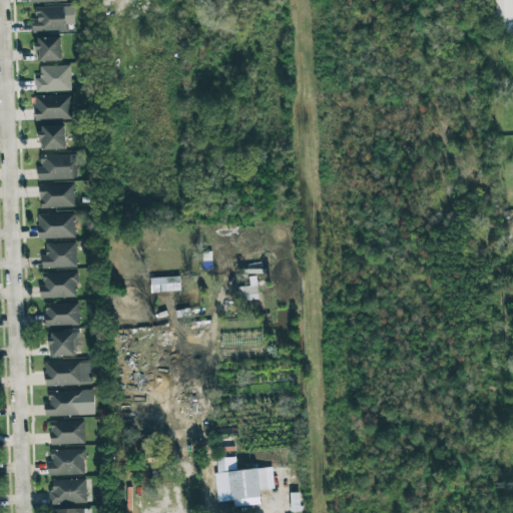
[(512,0),(495,0),(496,24),(503,24),(503,34),(512,33),(512,0)]
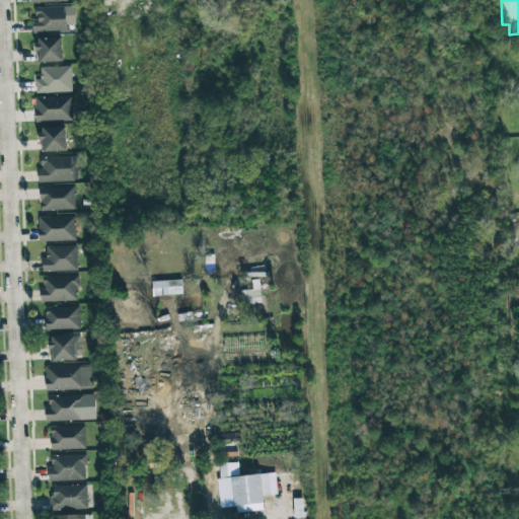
[(75,7),(35,6),(35,19),(32,19),(32,31),(69,32),(69,24),(75,25),(75,7)]
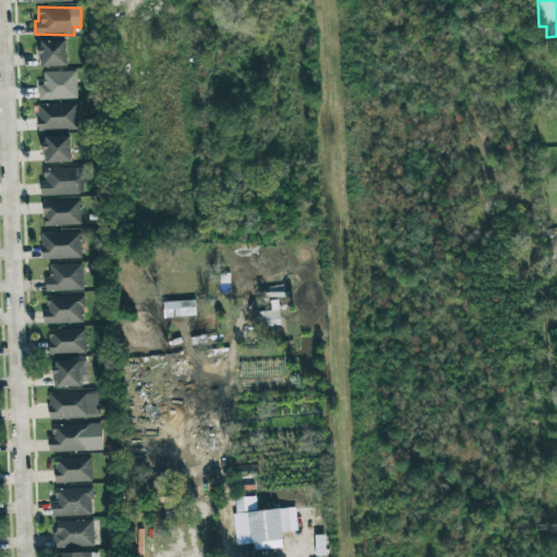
[(66,40),(39,40),(39,58),(42,58),(42,66),(66,66),(66,40)]
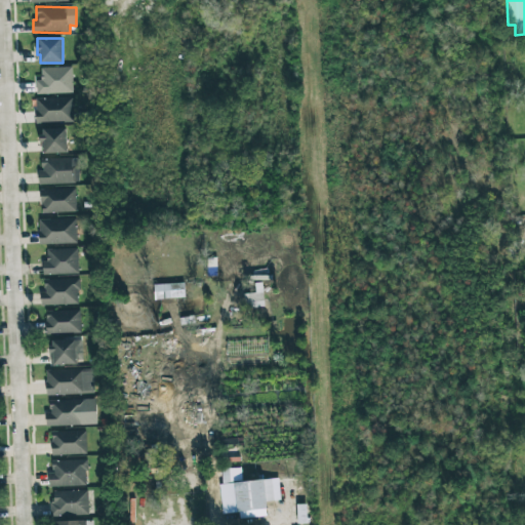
[(73,93),(72,67),(41,68),(41,80),(37,80),(37,94),(73,93)]
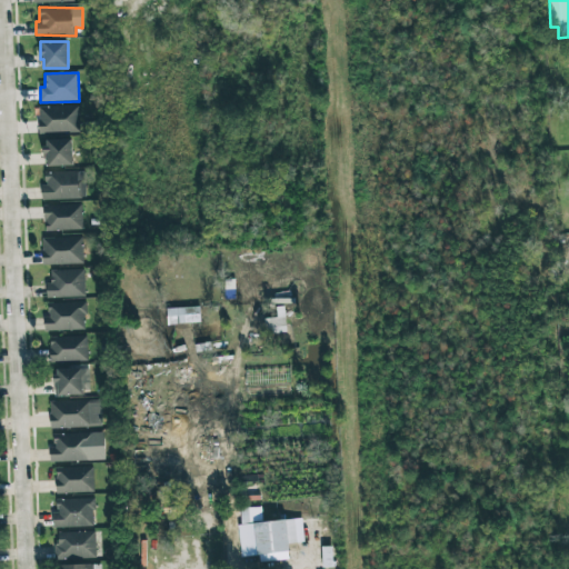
[(39,107),(39,133),(80,131),(79,106),(39,107)]
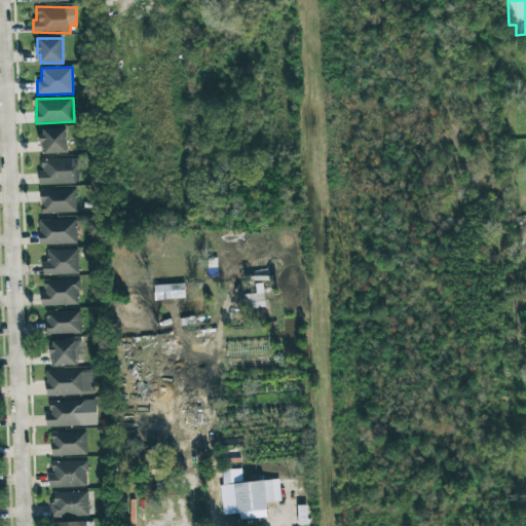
[(67,129),(42,129),(42,153),(67,153),(67,129)]
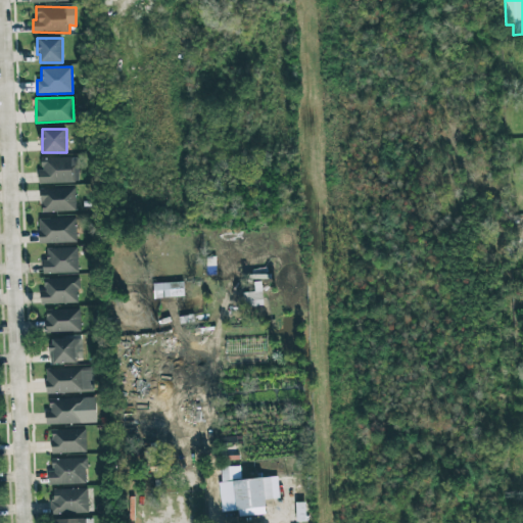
[(78,157),(41,158),(41,171),(39,171),(39,184),(79,183),(78,157)]
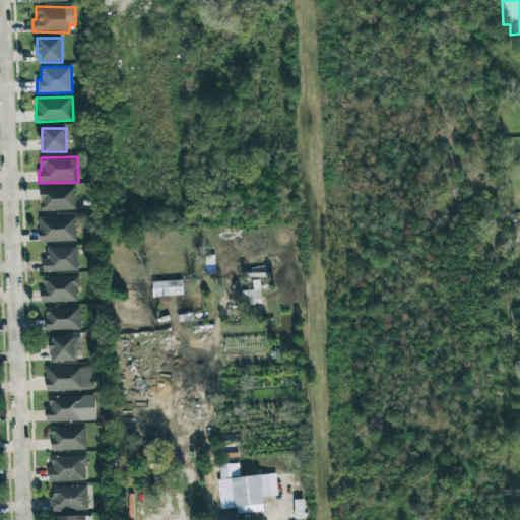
[(41,188),(41,210),(75,210),(75,187),(41,188)]
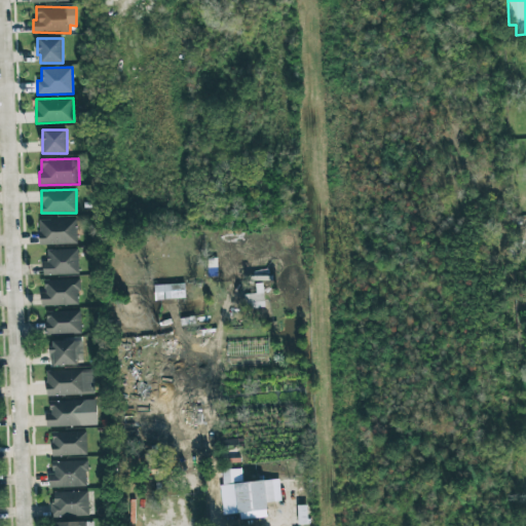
[(39,220),(40,245),(77,243),(77,219),(39,220)]
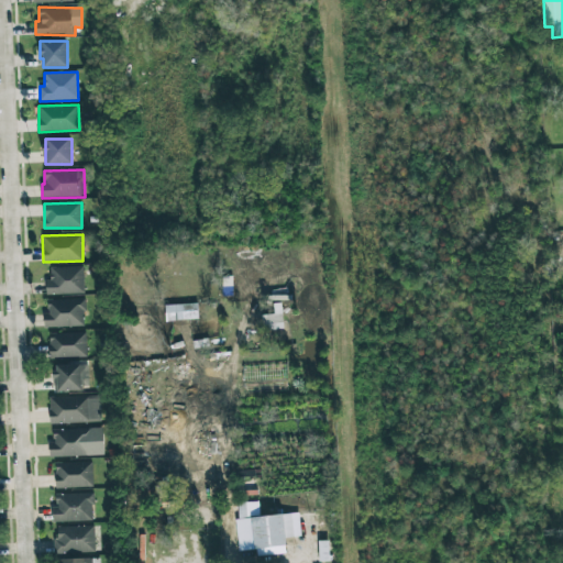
[(51,267),(51,279),(46,279),(46,295),(85,294),(84,267),(51,267)]
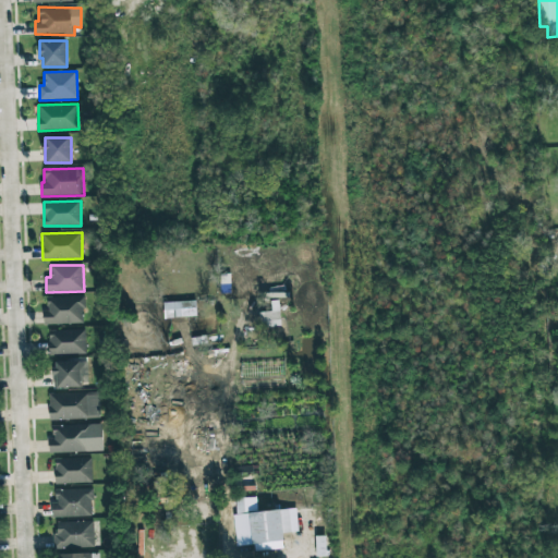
[(84,296),(47,298),(47,311),(44,311),(44,325),(84,324),(84,296)]
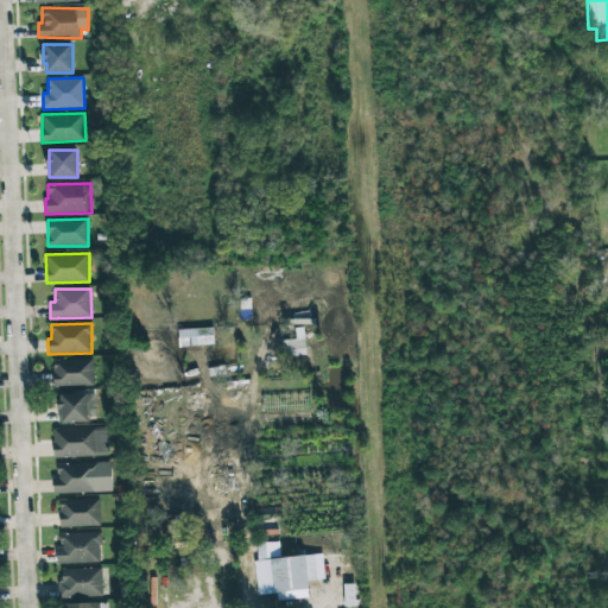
[(178,346),(214,344),(214,328),(197,328),(196,323),(177,324),(178,346)]
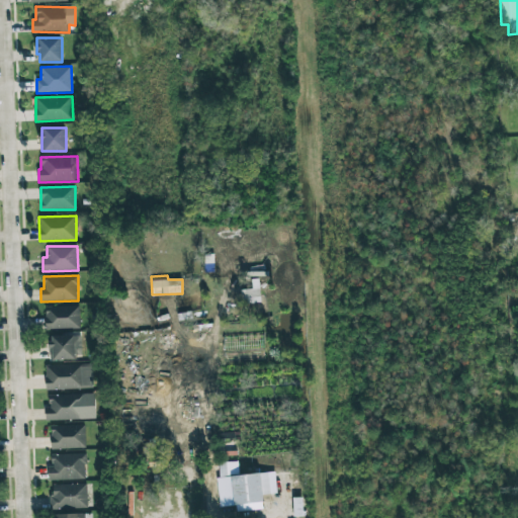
[(79,307),(45,308),(46,329),(80,329),(79,307)]
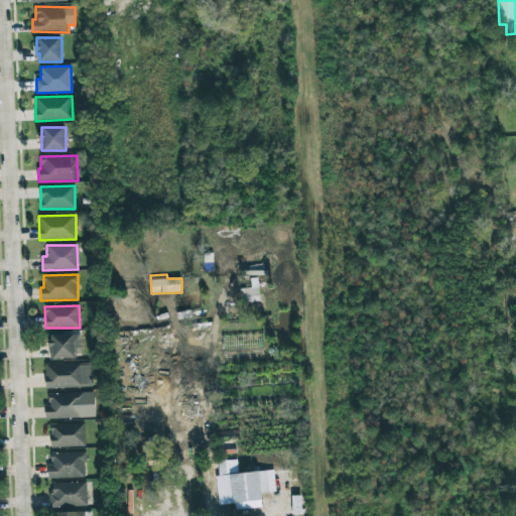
[(82,357),(81,334),(49,335),(50,358),(82,357)]
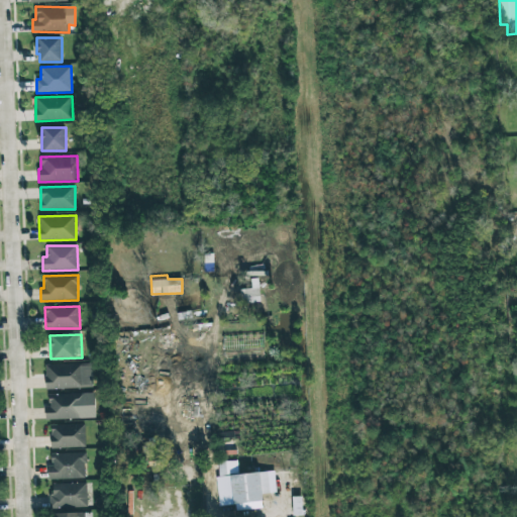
[(93,388),(92,364),(45,365),(46,389),(93,388)]
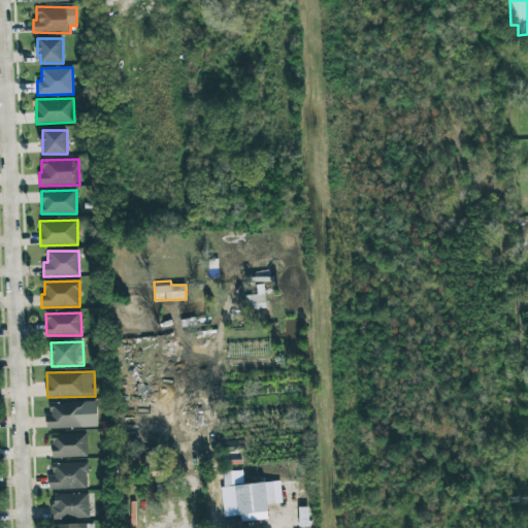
[(50,403),(51,416),(46,416),(46,429),(98,427),(97,401),(50,403)]
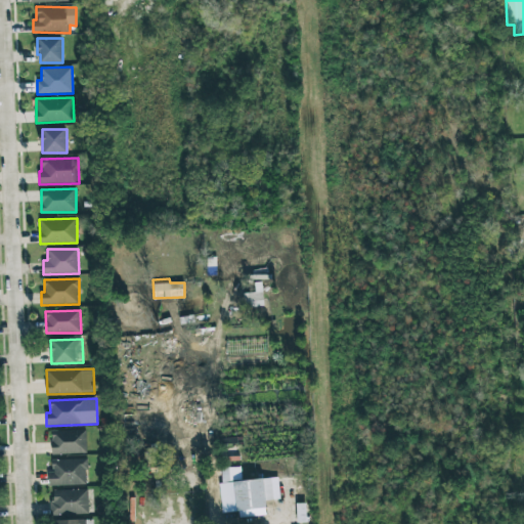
[(86,430),(51,431),(52,454),(87,453),(86,430)]
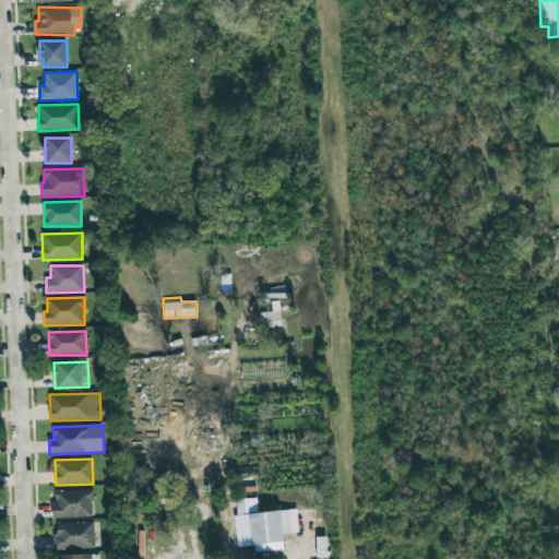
[(93,489),(56,490),(56,502),(51,502),(51,518),(93,518),(93,489)]
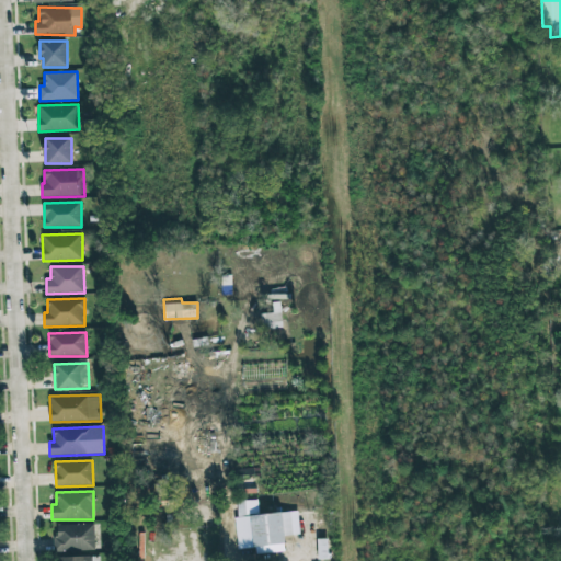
[(259,515),(259,501),(238,501),(238,516),(259,515)]
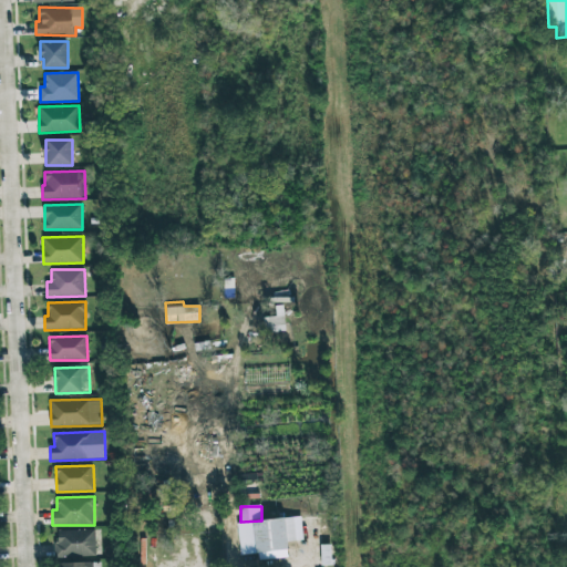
[(288,542),(296,540),(294,517),(253,522),(256,554),(288,550),(288,542)]
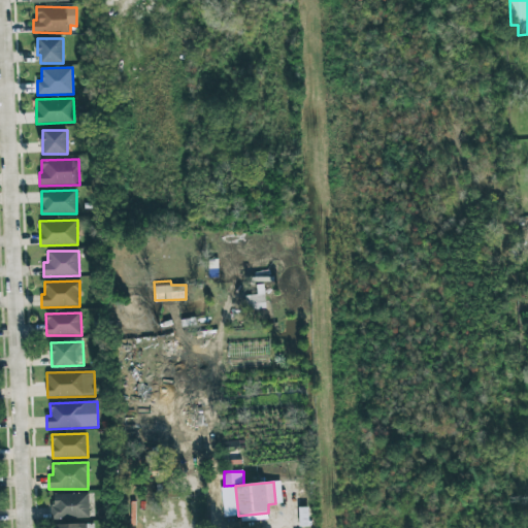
[(52,495),(53,519),(90,518),(89,493),(52,495)]
